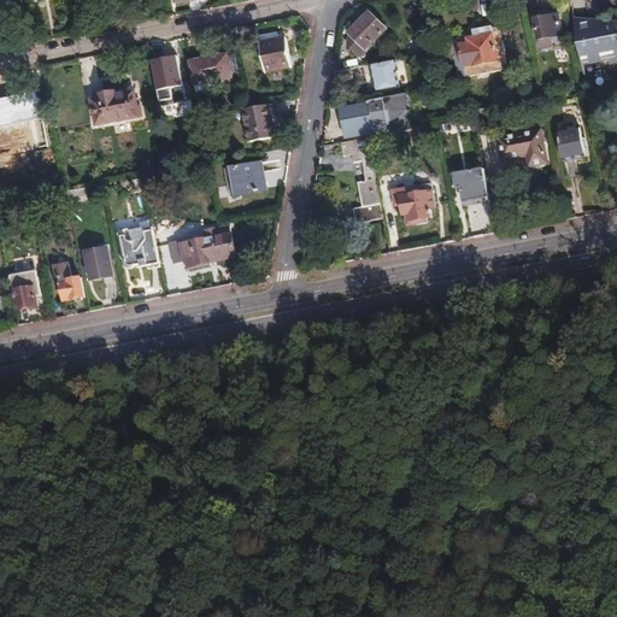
[(346,43),(358,56),(385,29),(368,12),(348,31),(346,43)]
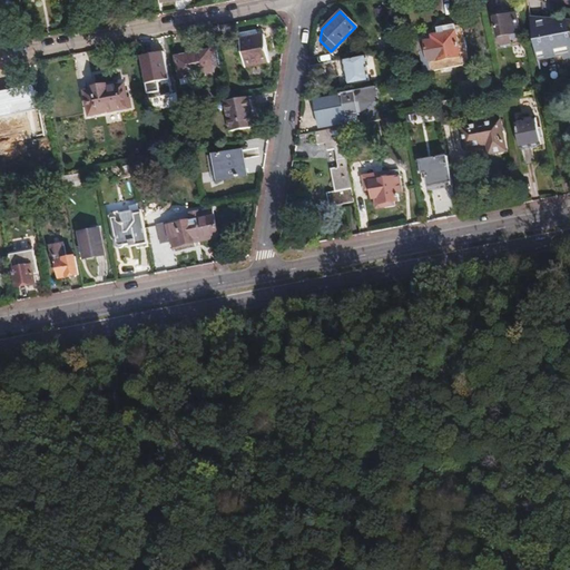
[(519,32),(514,13),(493,18),(498,40),(510,38),(510,33),(519,32)]
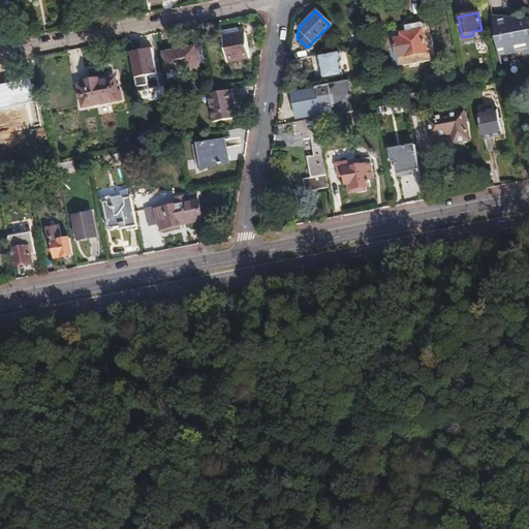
[(522,54),(528,52),(528,21),(516,20),(504,22),(503,20),(492,23),(498,54),(521,50),(522,54)]
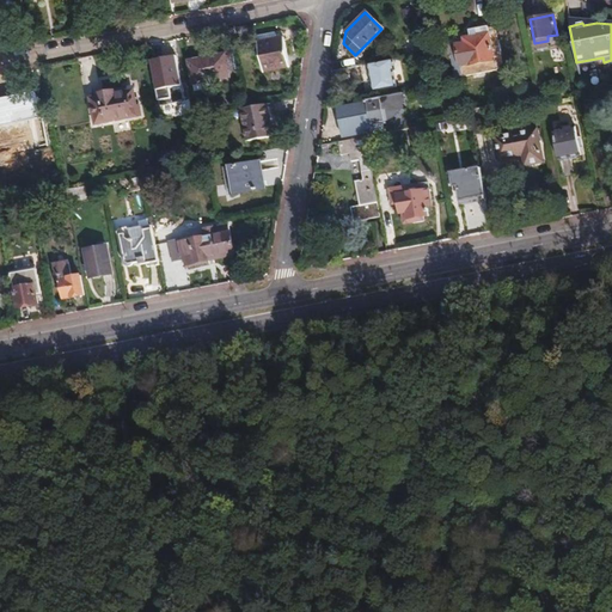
[(493,60),(487,26),(467,30),(469,36),(461,37),(463,42),(454,44),(456,54),(464,53),(466,66),(493,60)]
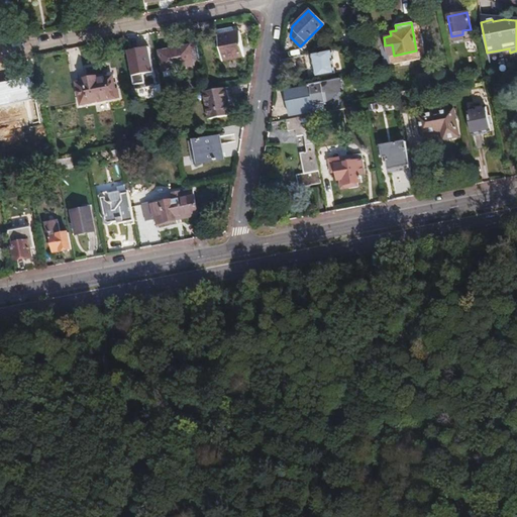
[(238,32),(229,33),(216,36),(221,61),(241,57),(238,32)]
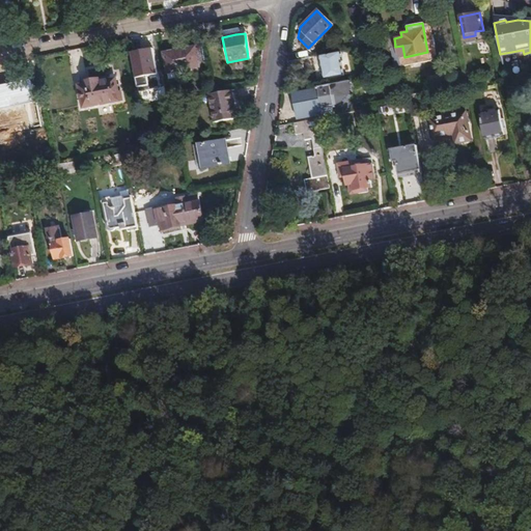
[(197,67),(193,48),(185,49),(183,45),(177,45),(177,47),(170,49),(171,52),(162,54),(167,80),(177,78),(176,71),(197,67)]
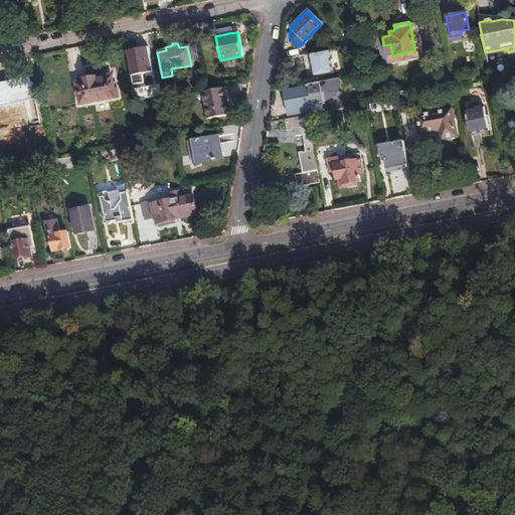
[(331,58),(329,48),(309,52),(313,77),(331,73),(329,58),(331,58)]
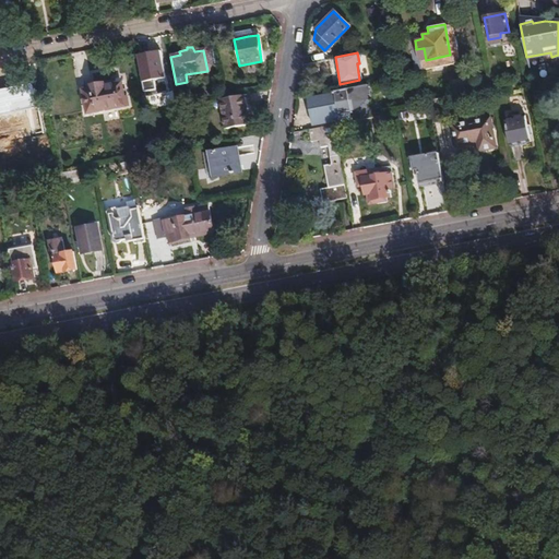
[(536,78),(535,73),(531,73),(526,74),(525,78),(525,80),(527,81),(531,82),(533,81),(535,80),(536,78)]
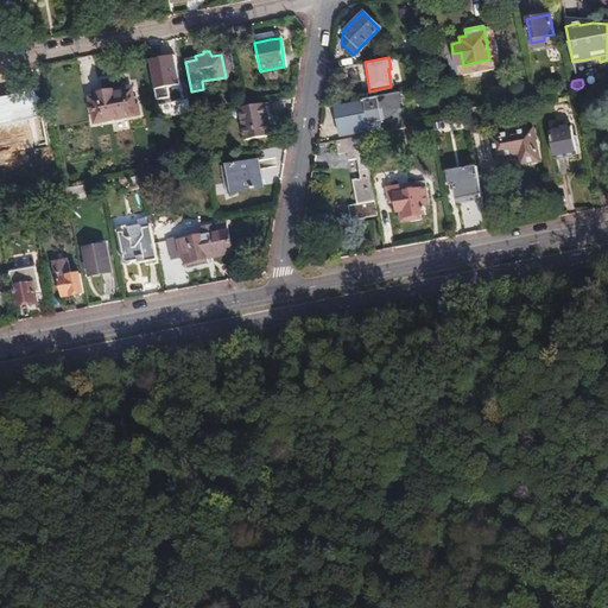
[(130,90),(125,90),(111,93),(111,90),(96,93),(96,96),(87,97),(90,121),(101,119),(101,120),(128,114),(128,113),(137,112),(135,105),(132,106),(130,90)]
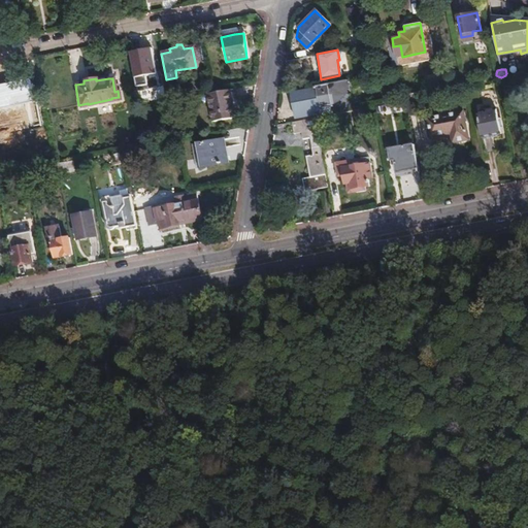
[(344,84),(344,80),(311,87),(312,89),(292,93),(294,102),(295,108),(296,118),(321,112),(320,108),(331,105),(331,103),(337,99),(342,93),(344,84)]
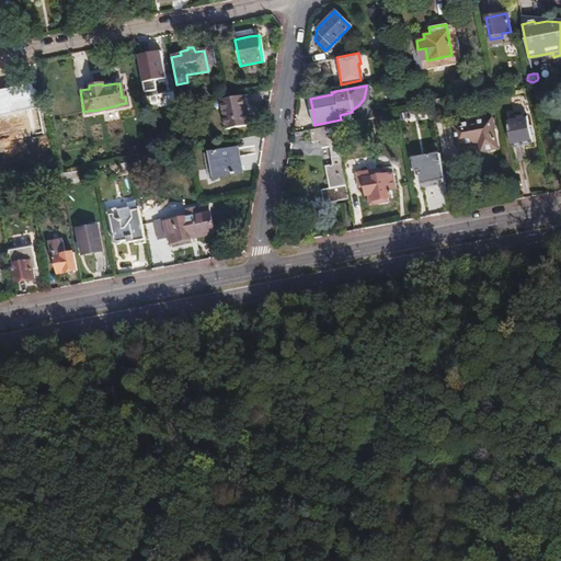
[(0,121),(7,121),(7,123),(11,123),(11,118),(13,118),(8,91),(0,92),(0,121)]
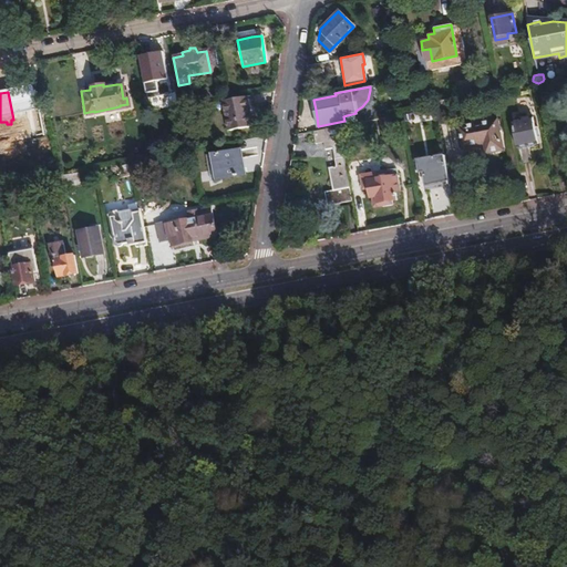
[(246,96),(223,101),(228,132),(251,127),(246,96)]
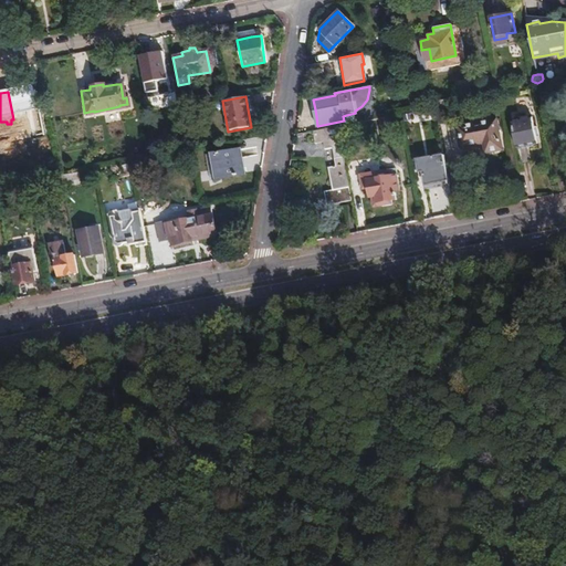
[(531,98),(516,101),(519,114),(532,113),(531,98)]
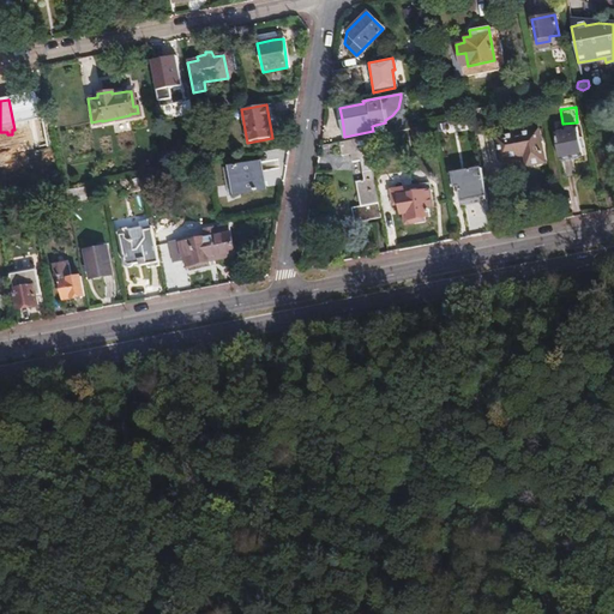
[(494,127),(497,139),(513,138),(515,148),(522,146),(523,157),(541,154),(535,120),(494,127)]
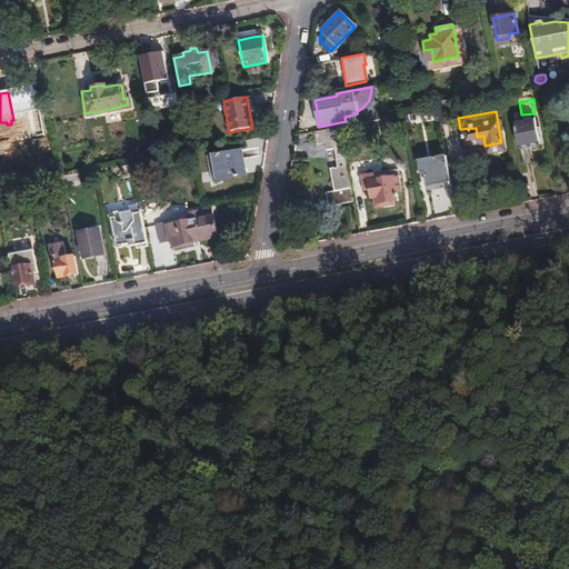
[(539,143),(533,118),(513,121),(519,148),(539,143)]
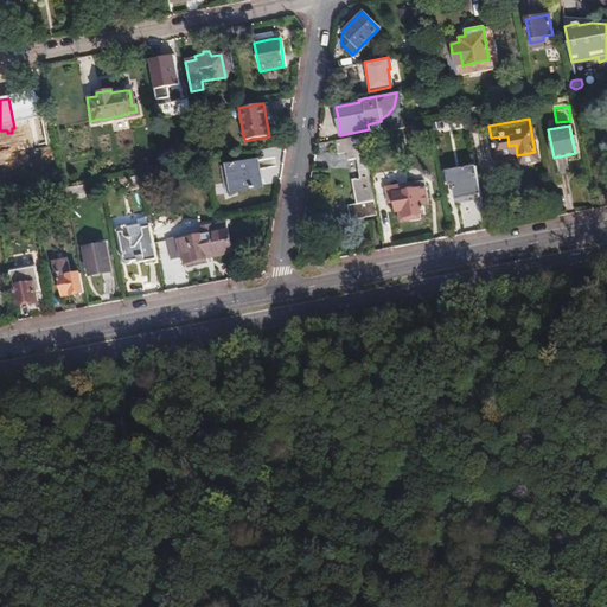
[(410,144),(407,127),(397,128),(400,146),(410,144)]
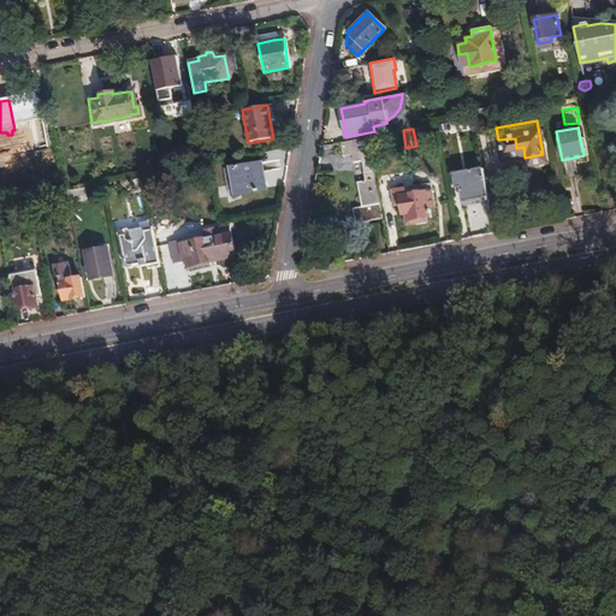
[(381,218),(366,137),(339,142),(342,153),(349,152),(351,161),(360,160),(365,181),(355,182),(360,205),(350,207),(354,223),(381,218)]
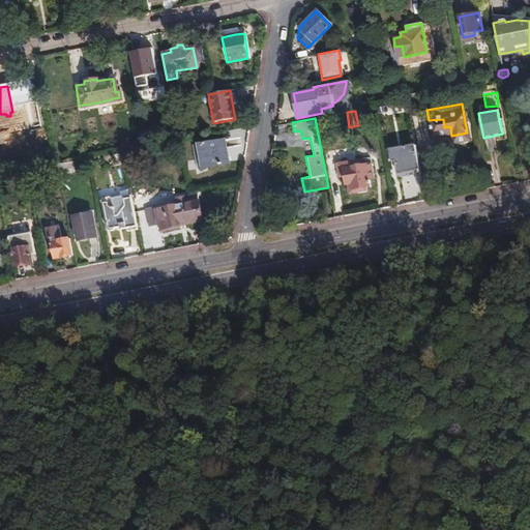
[(429,120),(430,129),(444,127),(443,119),(429,120)]
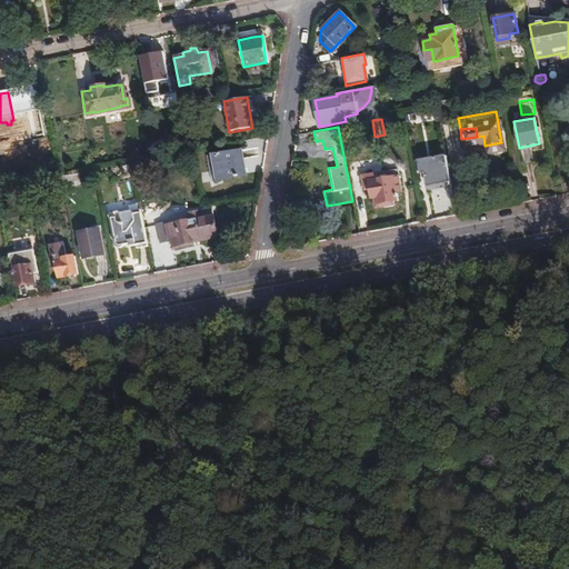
[(237,150),(211,155),(215,170),(219,169),(221,180),(246,176),(245,166),(240,166),(237,150)]
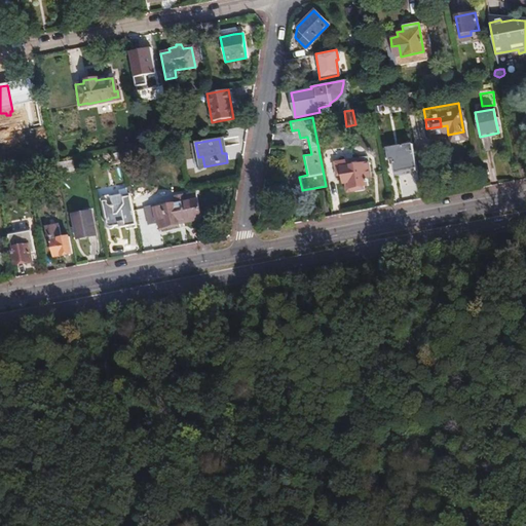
[(198,157),(195,143),(191,144),(195,168),(204,166),(202,156),(198,157)]
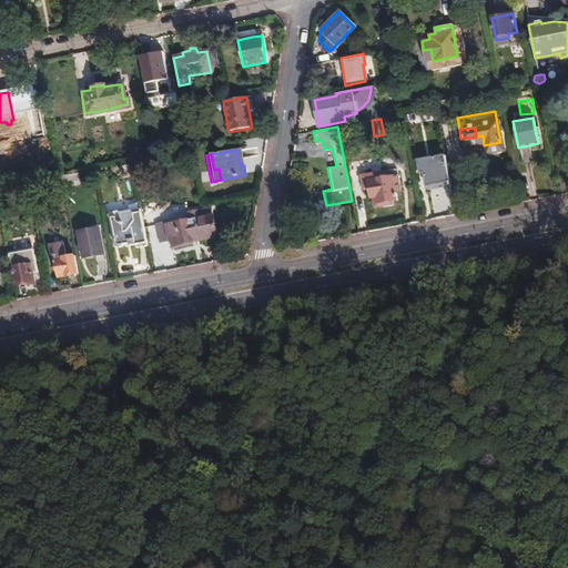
[(449,181),(444,155),(417,160),(421,176),(424,176),(426,185),(449,181)]
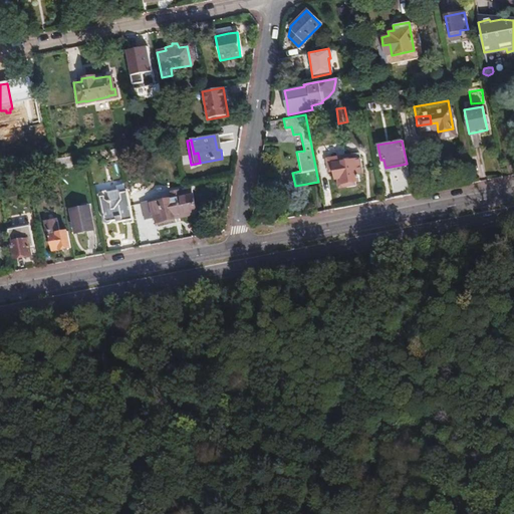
[(362,173),(359,159),(333,164),(336,179),(337,179),(338,188),(355,185),(354,182),(359,181),(358,174),(362,173)]
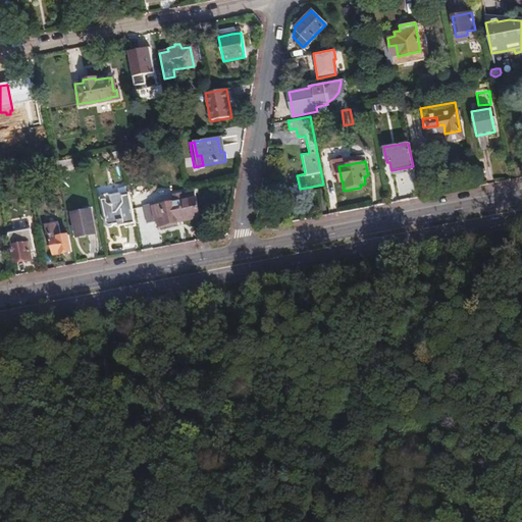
[(135,226),(128,192),(118,194),(121,206),(118,213),(114,213),(111,196),(108,193),(101,194),(100,200),(104,220),(106,219),(107,223),(111,226),(115,225),(116,222),(118,222),(119,226),(124,226),(125,228),(135,226)]
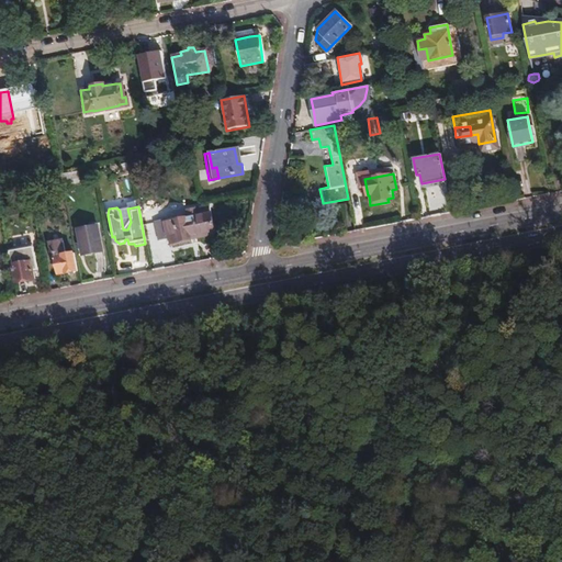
[(176,216),(164,218),(167,235),(168,235),(170,244),(171,244),(171,245),(190,240),(190,239),(215,234),(211,213),(197,215),(194,208),(187,210),(189,217),(177,220),(176,216)]
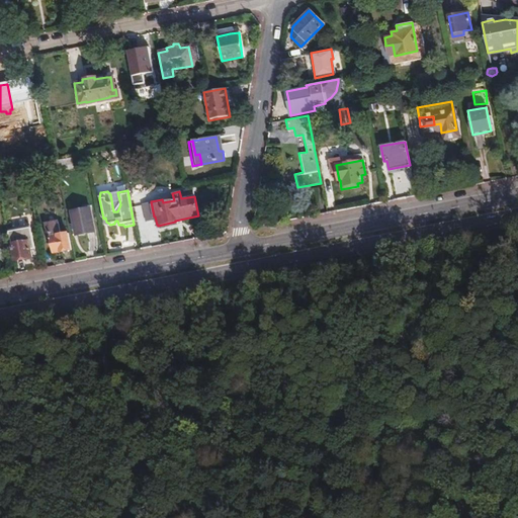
[(154,217),(151,201),(143,203),(146,219),(154,217)]
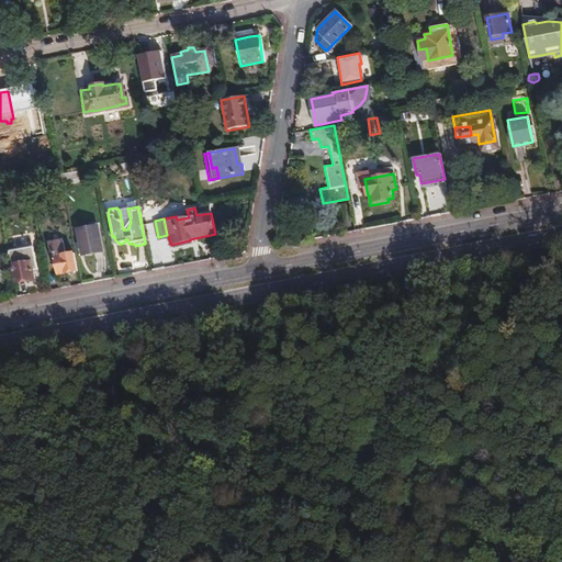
[(97,226),(77,231),(81,256),(101,253),(97,226)]
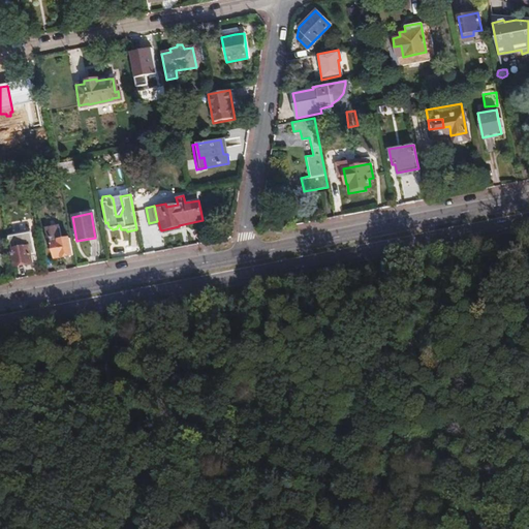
[(59,226),(45,228),(48,242),(51,242),(55,258),(71,254),(69,239),(62,240),(59,226)]
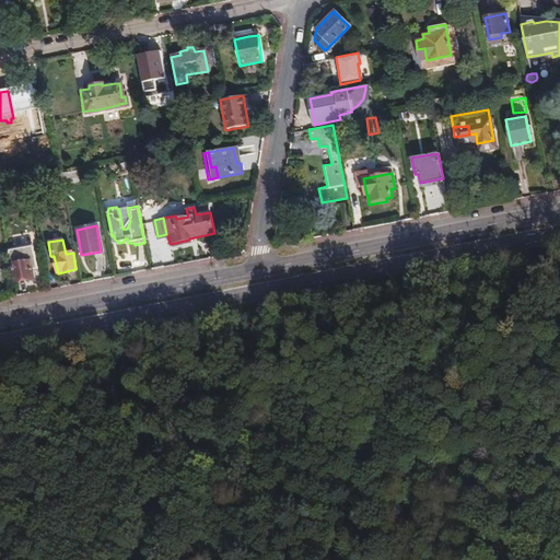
[(39,277),(33,247),(9,252),(15,281),(39,277)]
